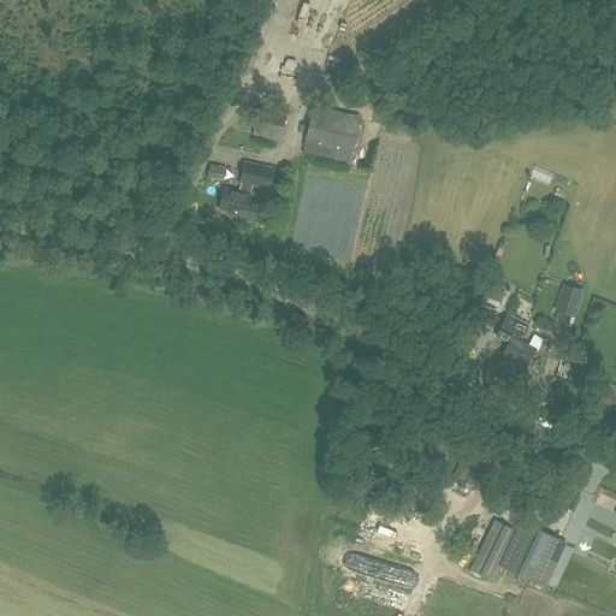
[(369,100),(373,94),(362,87),(357,94),(369,100)]
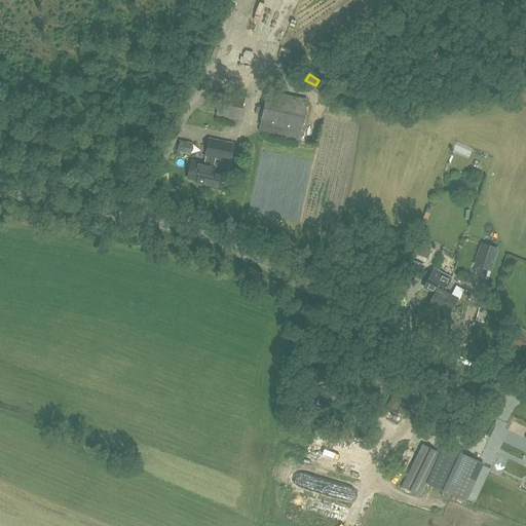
[(299,140),(308,99),(267,90),(259,130),(299,140)]
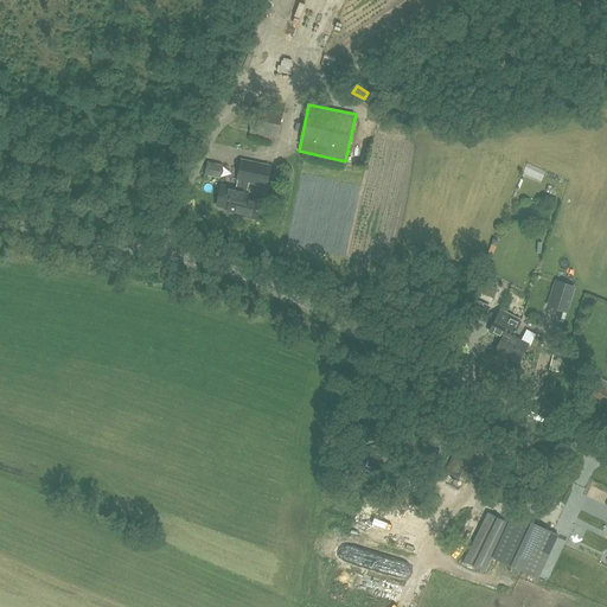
[(283,112),(255,106),(249,133),(276,139),(283,112)]
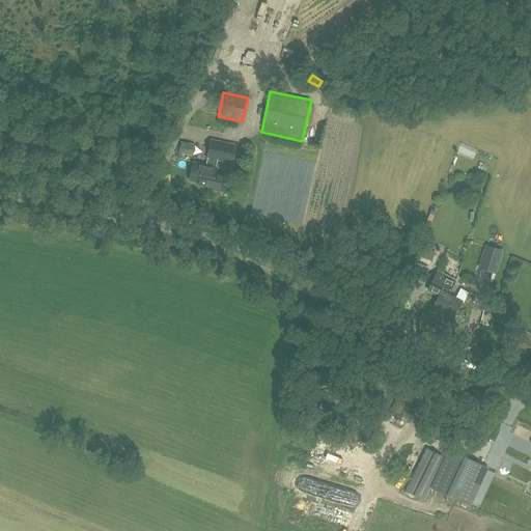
[(207,157),(217,159),(233,163),(236,145),(211,139),(206,157),(207,157)]
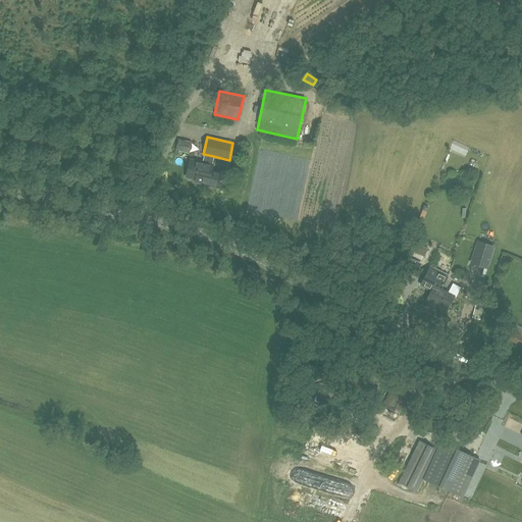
[(190,153),(192,142),(178,139),(176,150),(190,153)]
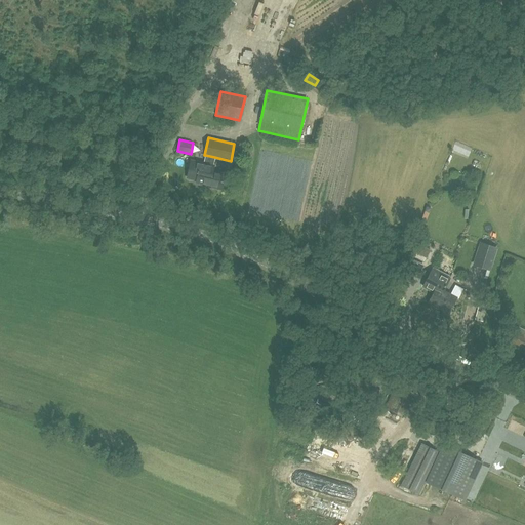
[(213,169),(214,165),(213,165),(214,157),(205,155),(204,163),(191,160),(187,177),(196,179),(195,184),(221,190),(226,172),(213,169)]
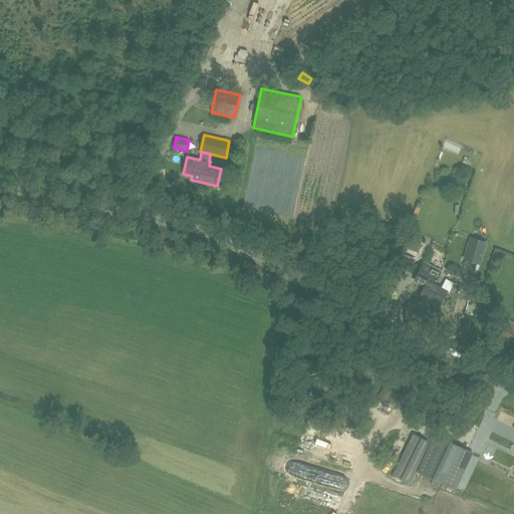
[(464,259),(479,264),(486,243),(471,238),(464,259)]
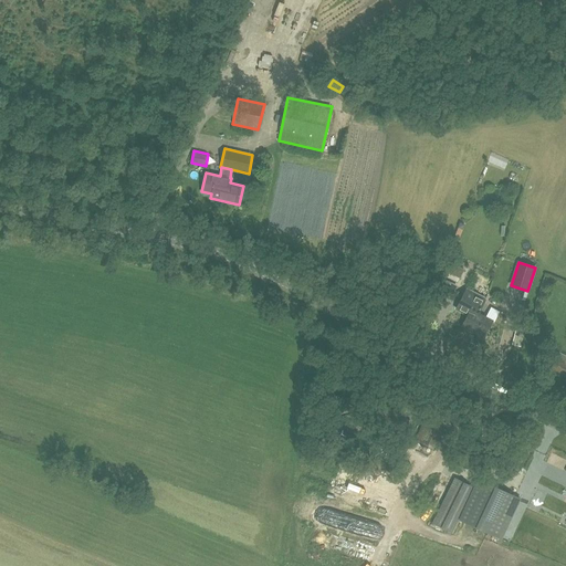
[(446,281),(440,292),(450,296),(456,285),(446,281)]
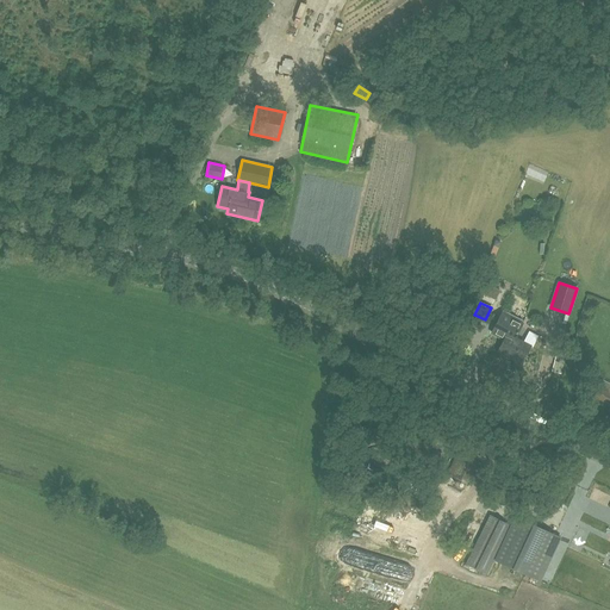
[(521,363),(530,347),(515,338),(522,324),(502,313),(491,334),(504,340),(498,352),(506,356),(508,355),(521,362),(521,363)]
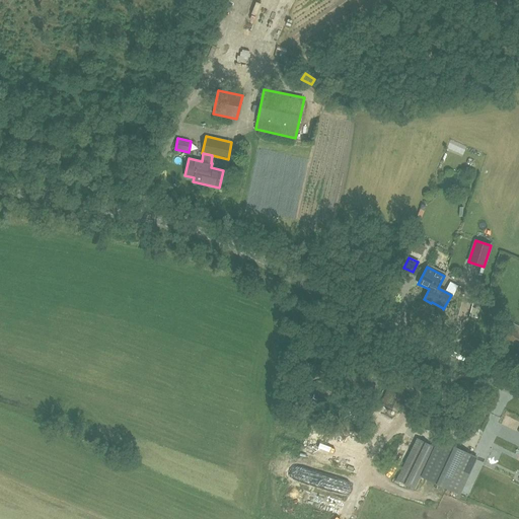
[(483,301),(478,299),(476,308),(472,307),(469,316),(478,318),(483,301)]
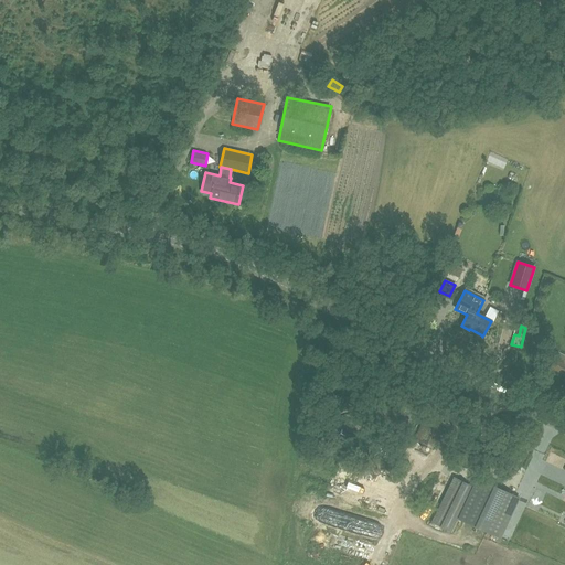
[(556,358),(550,370),(564,377),(564,355),(558,353),(556,358)]
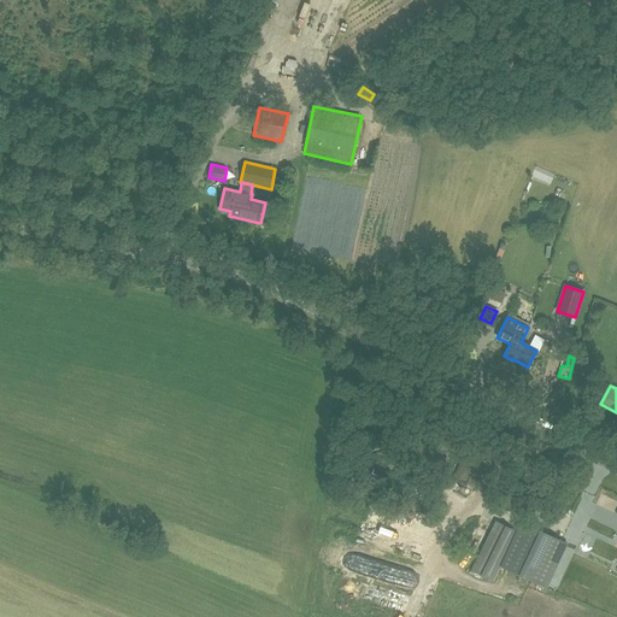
[(470,489),(481,468),(463,458),(452,481),(470,489)]
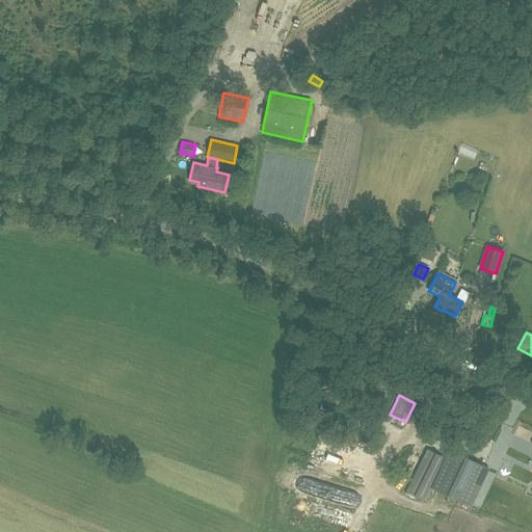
[(425,501),(446,458),(427,449),(406,491),(425,501)]
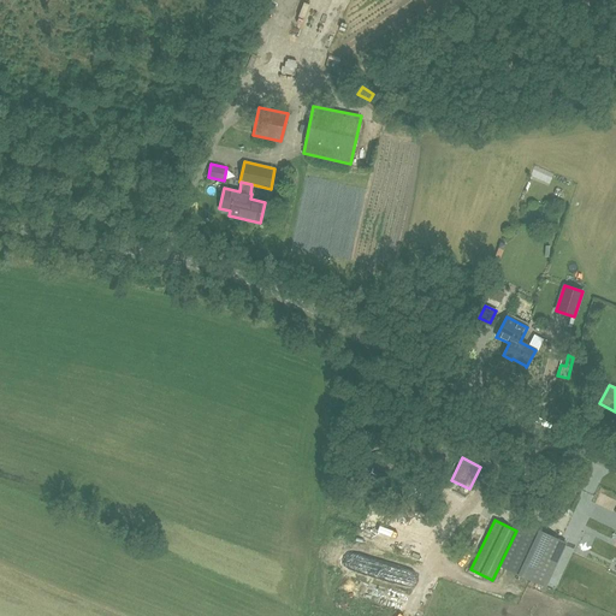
[(531,527),(510,572),(545,587),(566,543),(531,527)]
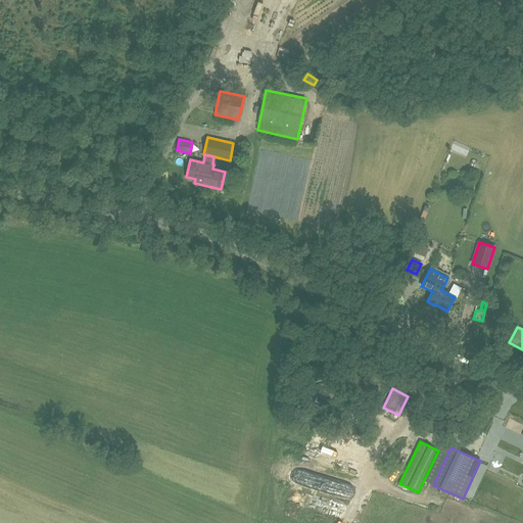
[(308,487),(333,492),(335,482),(311,477),(308,487)]
